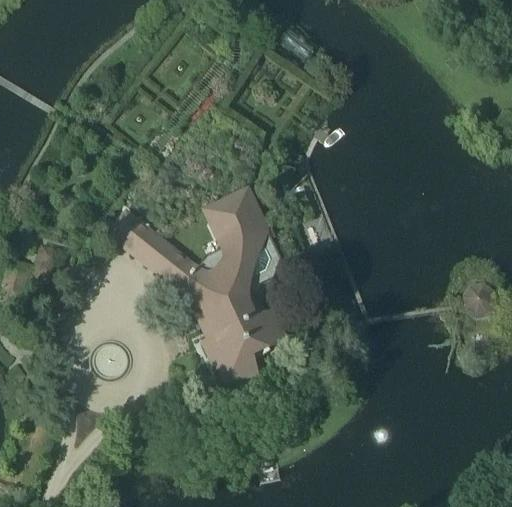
[(176,252),(160,272),(161,272),(160,274),(167,277),(206,311),(218,336),(204,343),(225,387),(258,372),(250,355),(286,338),(273,311),(270,312),(271,312),(256,319),(250,305),(259,283),(271,279),(281,260),(249,185),(201,207),(219,249),(208,255),(198,266),(186,256),(178,252),(177,253),(176,252)]
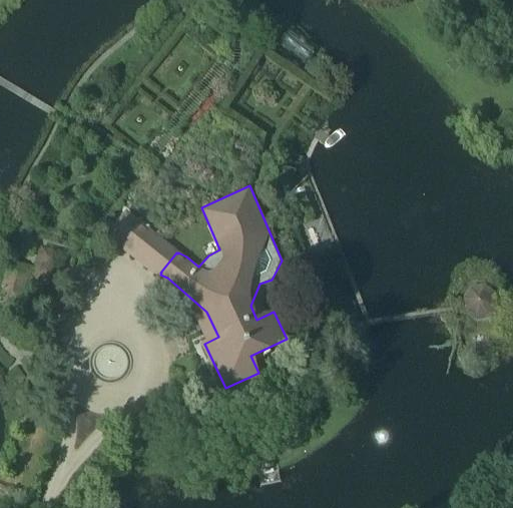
[(109,233),(160,275),(161,273),(160,273),(176,252),(177,254),(178,252),(127,211),(109,233)]
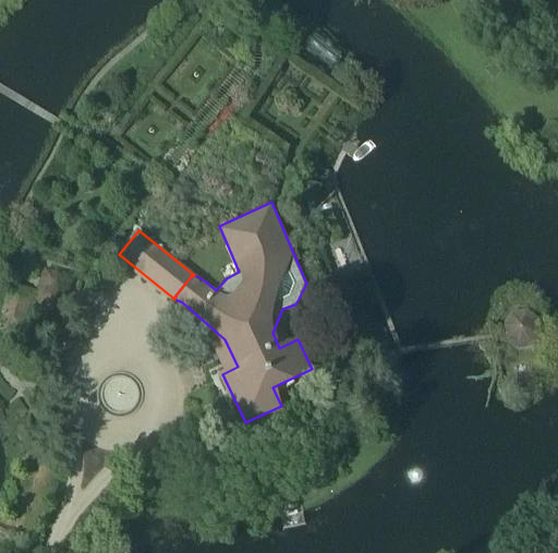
[(9,283),(0,312),(0,328),(24,337),(33,307),(59,314),(71,275),(43,266),(35,290),(9,283)]
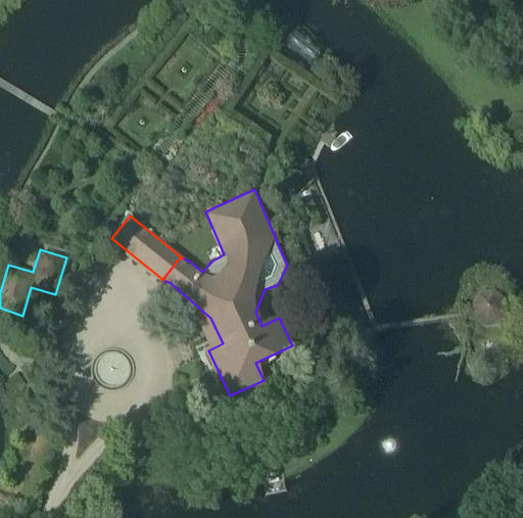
[(492,289),(478,291),(471,303),(473,317),(484,325),(497,323),(506,312),(505,297),(492,289)]
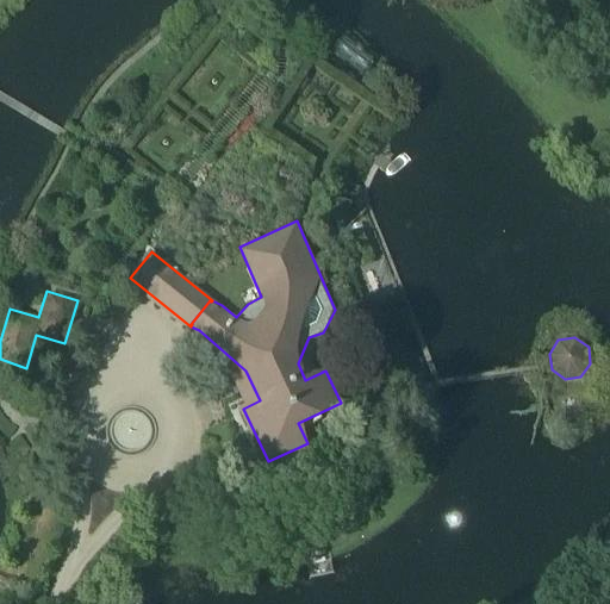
[(128,444),(153,428),(136,402),(111,418),(128,444)]
